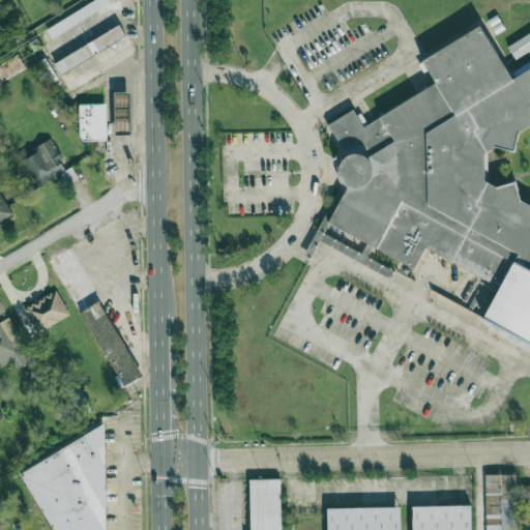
[(53,38),(111,3),(109,0),(94,0),(47,29),(53,38)]
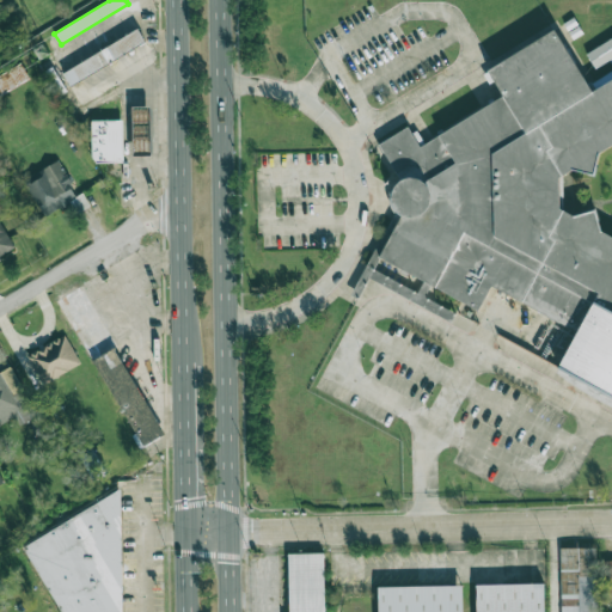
[(611,398),(557,368),(576,331),(491,283),(477,310),(379,257),(399,215),(392,206),(393,194),(402,182),(378,145),(408,126),(420,146),(501,92),(488,69),(555,28),(593,90),(611,78),(611,142),(600,150),(597,172),(573,165),(562,172),(562,206),(573,212),(595,206),(601,228),(611,234),(611,398)]
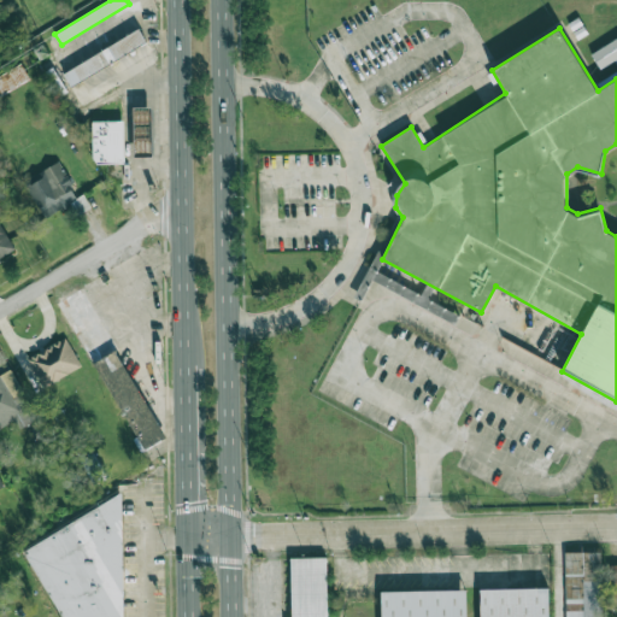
[(63,74),(71,87),(147,42),(139,29),(63,74)]
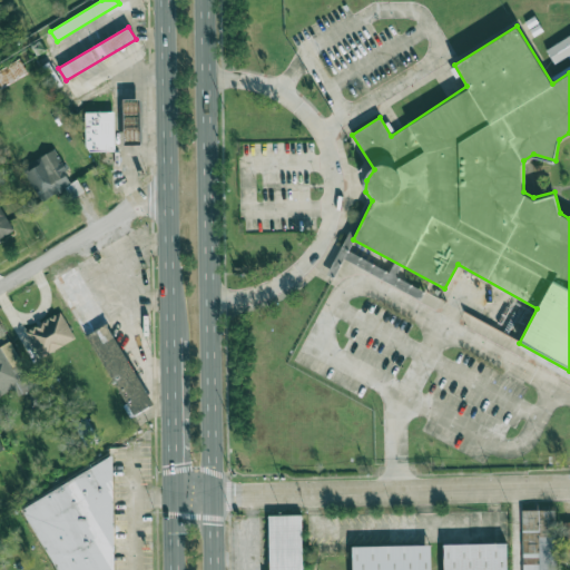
[(569,71),(569,36),(546,49),(553,65),(569,56),(569,58),(569,66),(549,77),(552,82),(569,71)]
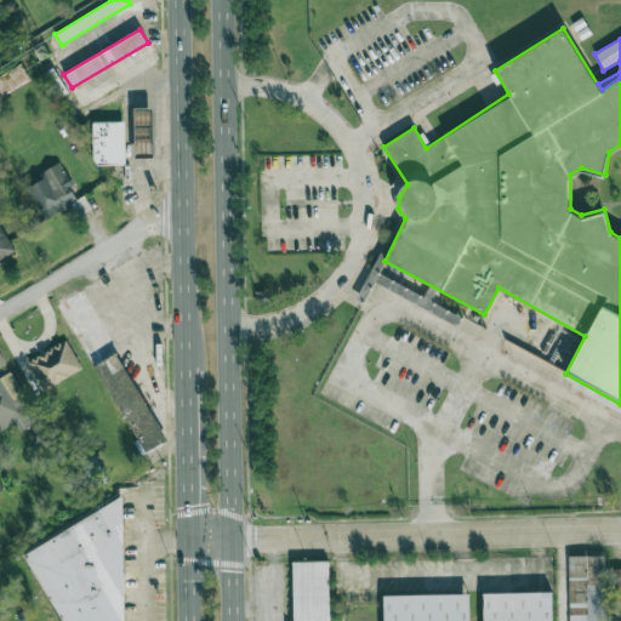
[(0,96),(30,80),(22,64),(0,75),(0,96)]
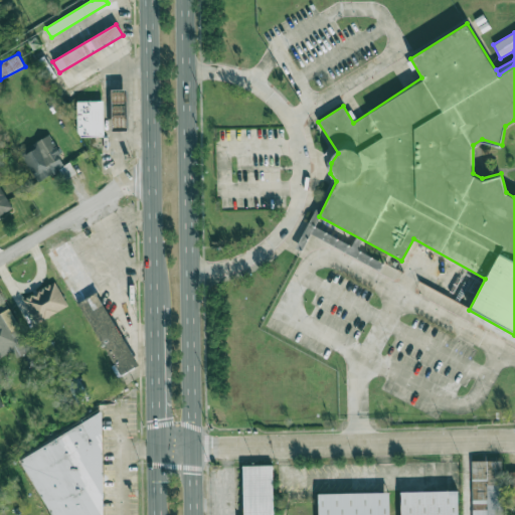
[(56,76),(45,58),(38,63),(48,81),(56,76)]
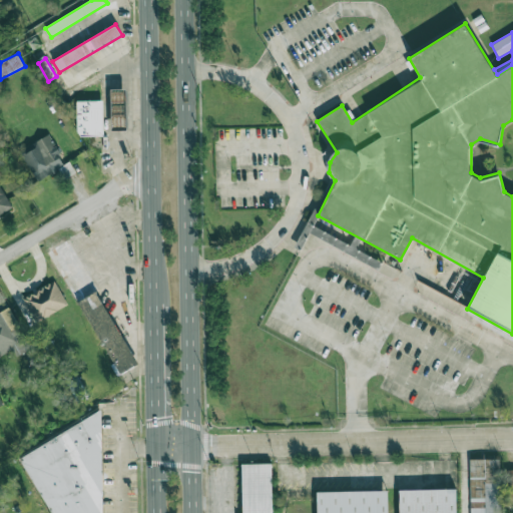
[(112,129),(126,129),(125,89),(111,89),(112,129)]
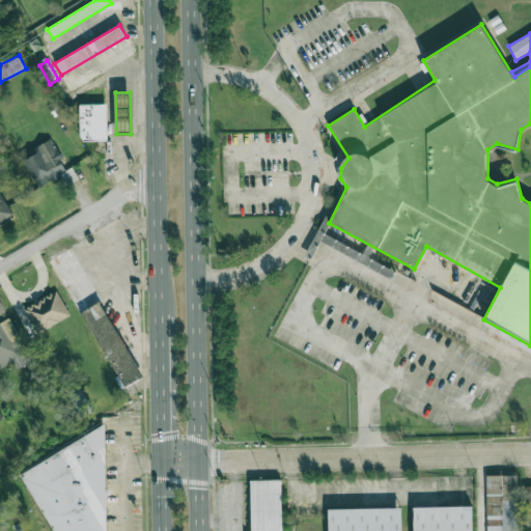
[(80,141),(108,140),(106,103),(79,104),(80,141)]
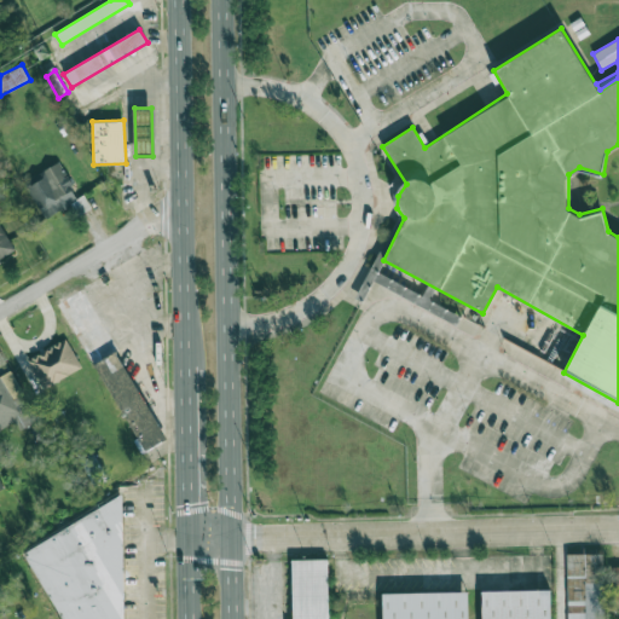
[(45,218),(71,204),(77,214),(90,208),(85,197),(79,201),(59,162),(24,180),(45,218)]
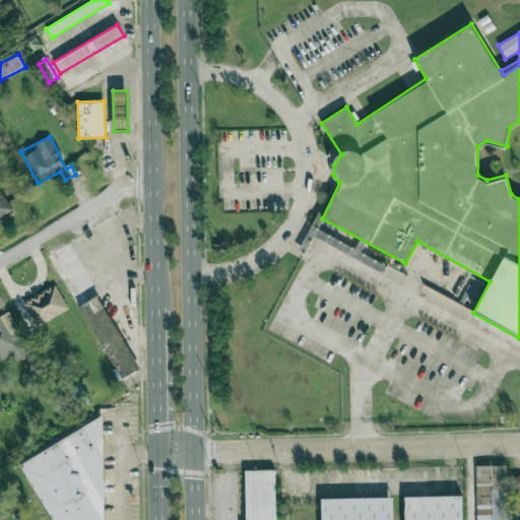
[(0,216),(11,211),(0,188),(0,216)]
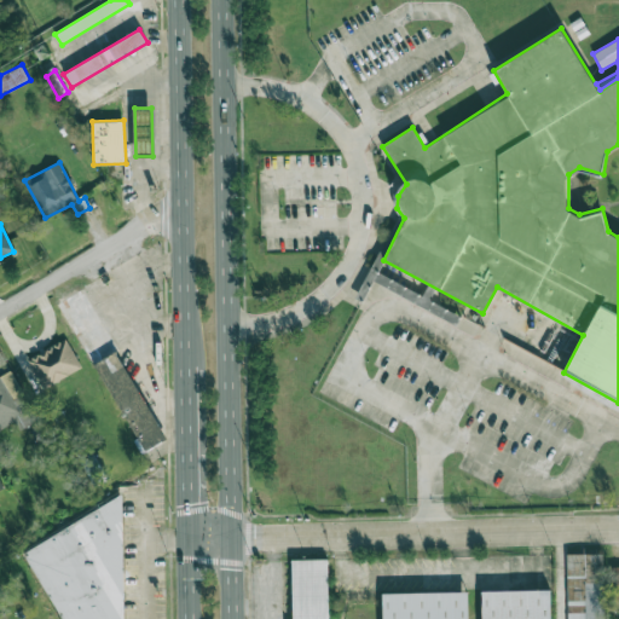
[(120,351),(85,287),(59,300),(142,452),(165,440),(117,352),(120,351)]
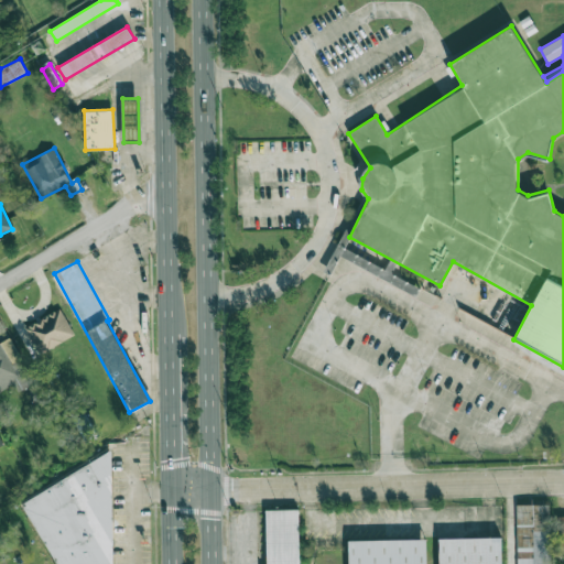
[(74,335),(60,308),(24,327),(39,354),(74,335)]
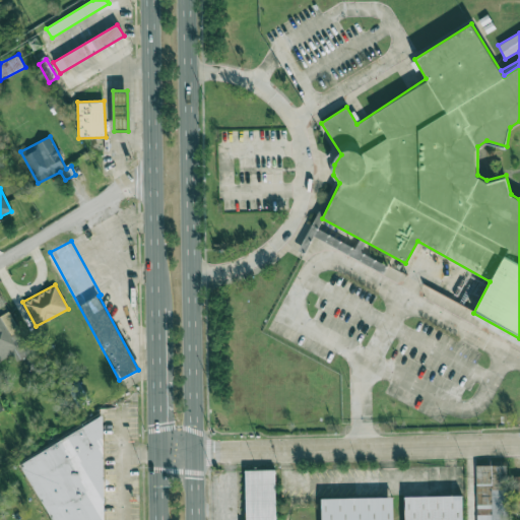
[(33,352),(9,311),(0,316),(0,359),(11,352),(16,362),(33,352)]
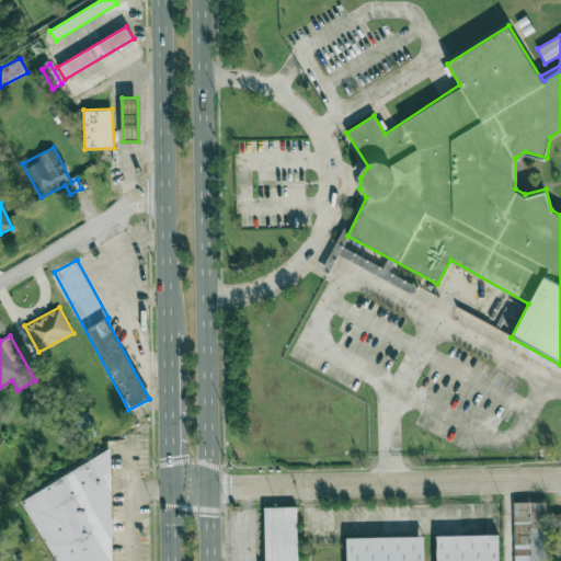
[(111,560),(111,450),(23,496),(56,560),(111,560)]
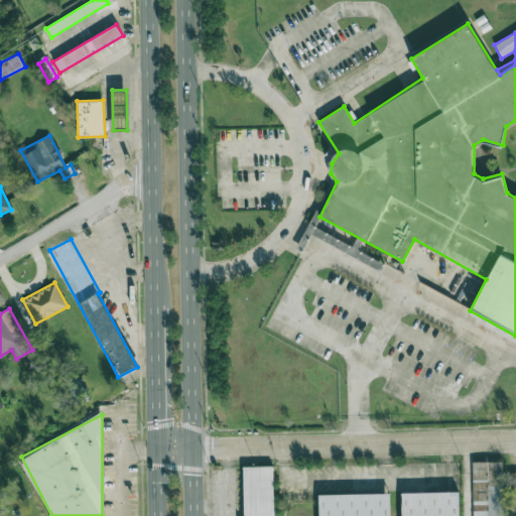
[(473,515),(504,515),(504,462),(473,462),(473,515)]
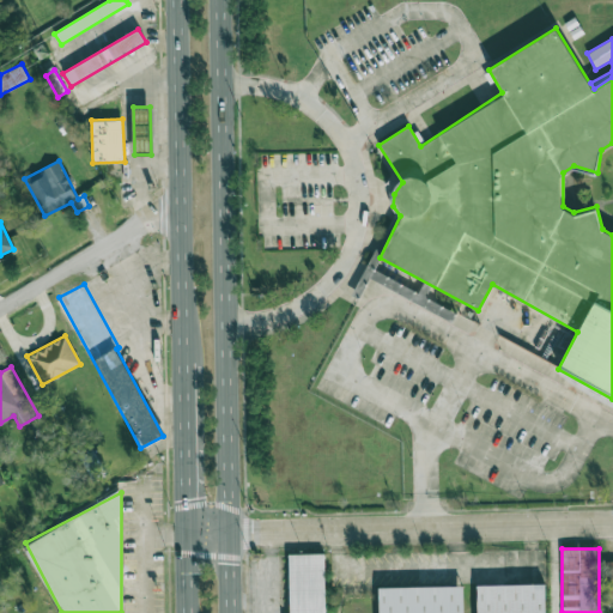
[(326,612),(326,554),(290,554),(290,612),(326,612)]
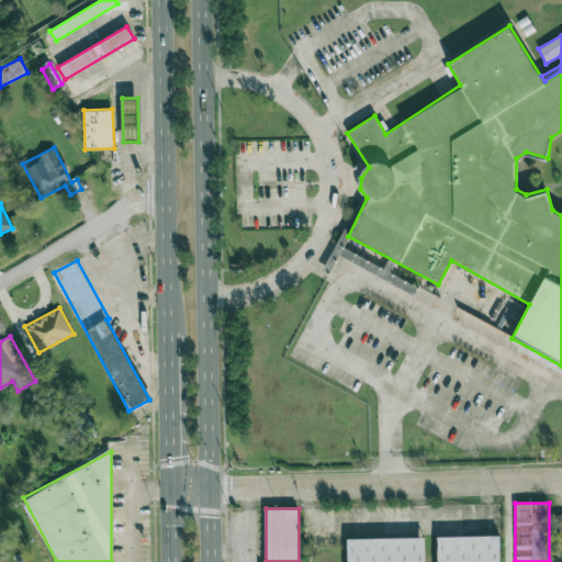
[(438,536),(438,561),(502,561),(502,536),(438,536)]
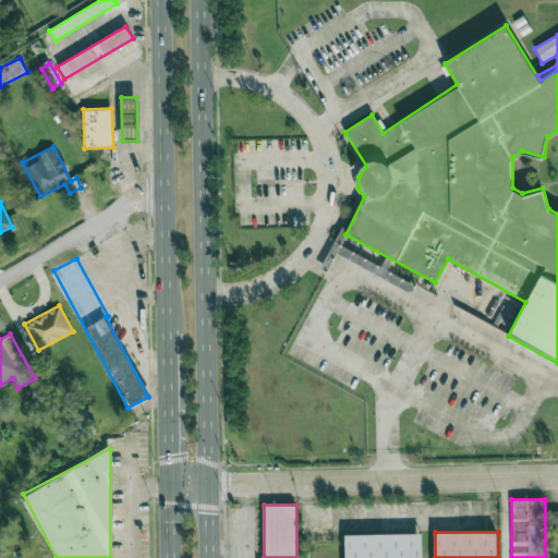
[(423,557),(423,534),(347,534),(347,557),(423,557)]
